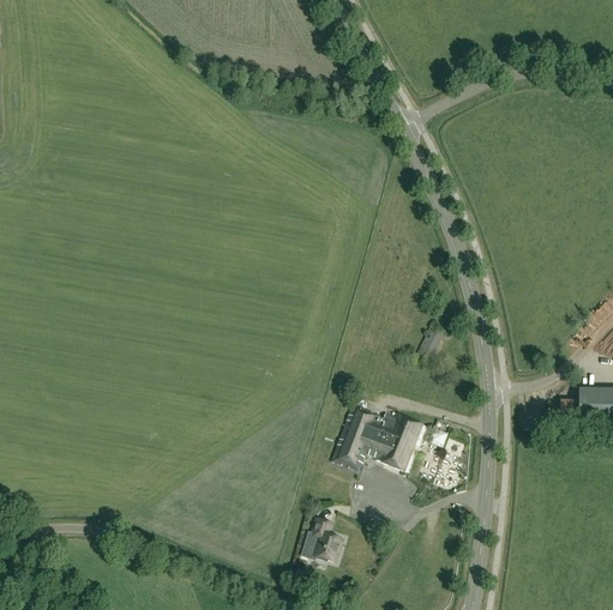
[(569,409),(562,409),(562,423),(578,423),(578,427),(612,427),(612,390),(578,390),(578,404),(569,404),(569,409)]
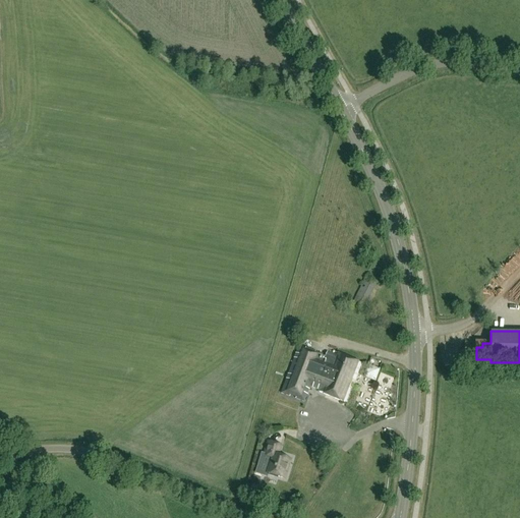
[(324,355),(321,354),(322,352),(298,342),(278,389),(301,399),(308,383),(318,387),(316,389),(343,400),(358,360),(335,350),(334,353),(327,350),(324,355)]
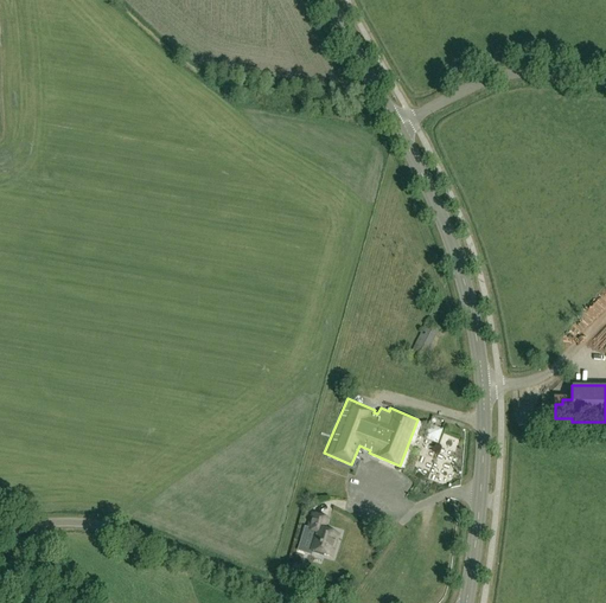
[(438,438),(442,425),(429,419),(425,434),(438,438)]
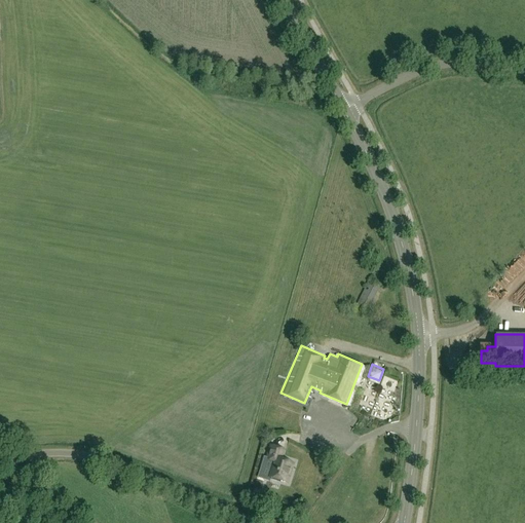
[(258,428),(266,440),(275,433),(267,421),(258,428)]
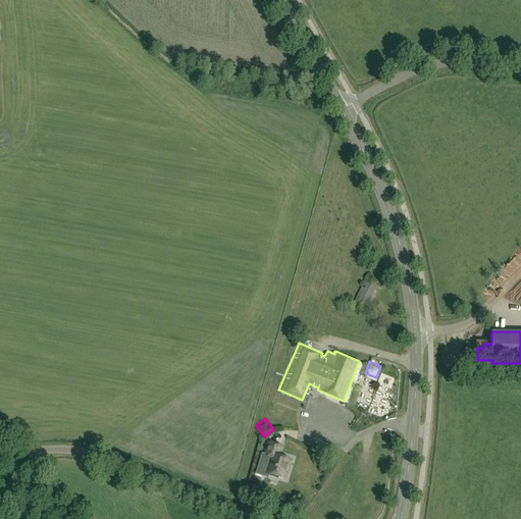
[(285,478),(292,459),(277,454),(280,445),(268,440),(264,454),(270,456),(265,471),(285,478)]
